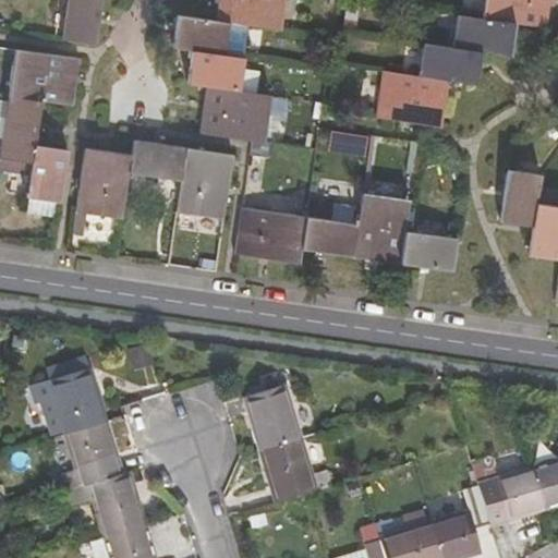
[(67,0),(61,39),(94,45),(99,0),(67,0)]
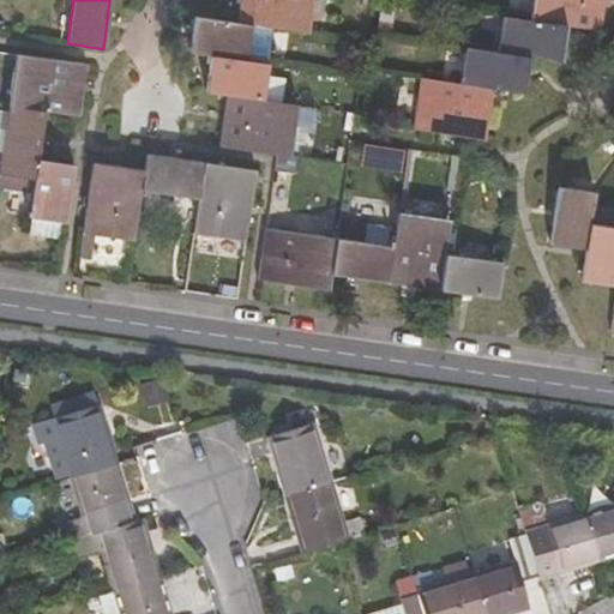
[(263,101),(269,65),(247,60),(253,25),(275,29),(306,34),(309,0),(239,0),(236,23),(196,17),(190,53),(210,55),(205,91),(226,95),(218,146),(275,156),(289,158),(296,106),(263,101)]
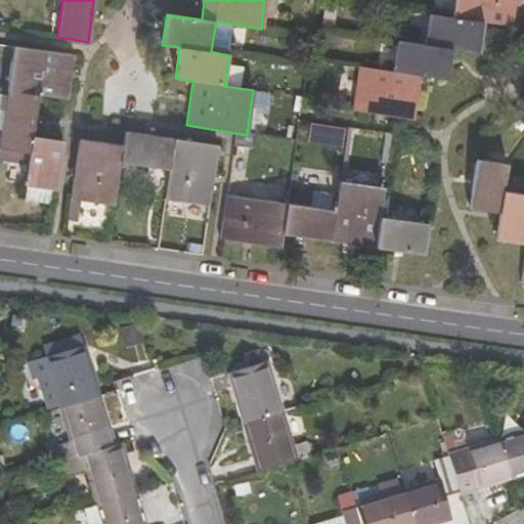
[(453,0),(451,17),(428,13),(424,45),(397,41),(392,72),(359,67),(352,112),(410,120),(418,76),(445,80),(450,49),(478,52),(482,23),(512,27),(515,0),(453,0)]
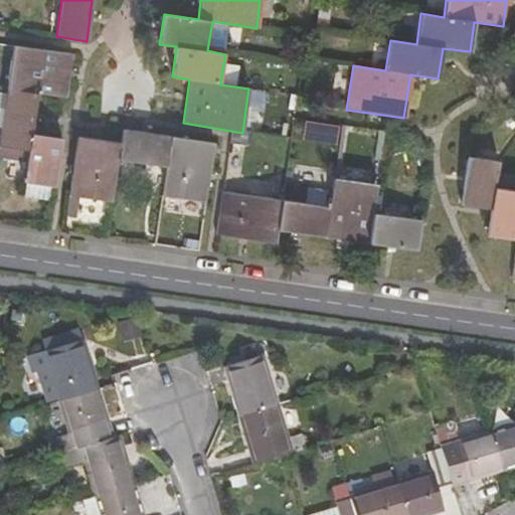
[(225,54),(230,24),(212,21),(207,50),(225,54)]
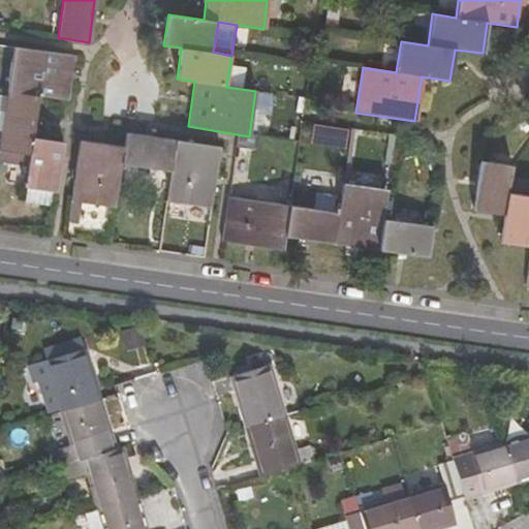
[(6,96),(4,112),(0,136),(0,162),(28,167),(25,187),(28,189),(26,201),(51,206),(53,192),(57,191),(63,143),(33,138),(35,119),(39,96),(69,100),(74,57),(13,48),(7,90),(6,96)]
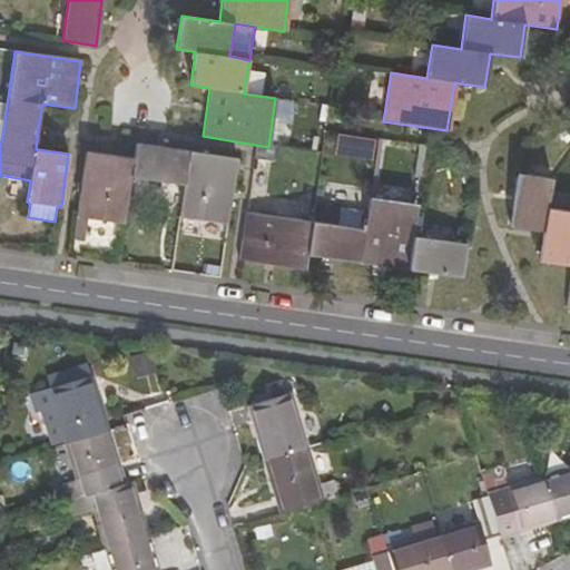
[(294,123),(295,98),(278,97),(276,121),(294,123)]
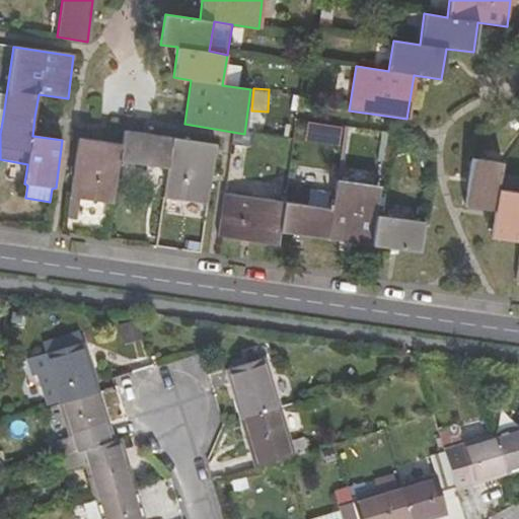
[(124,130),(121,144),(78,138),(66,216),(76,219),(79,199),(113,204),(120,161),(168,168),(164,198),(207,204),(215,144),(172,138),(124,130)]
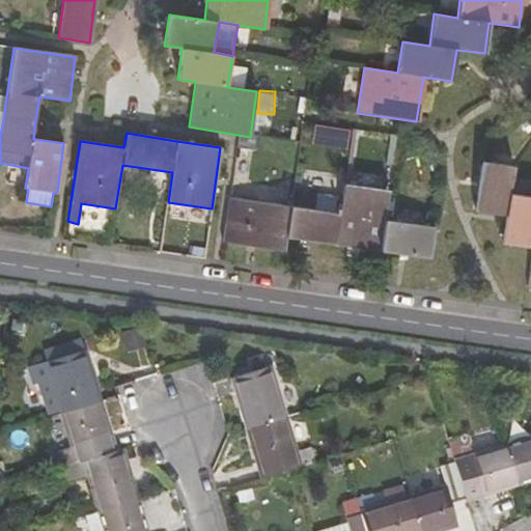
[(530,197),(509,194),(513,166),(482,162),(476,211),(506,216),(503,243),(530,247),(530,262),(528,287),(530,286),(530,197)]
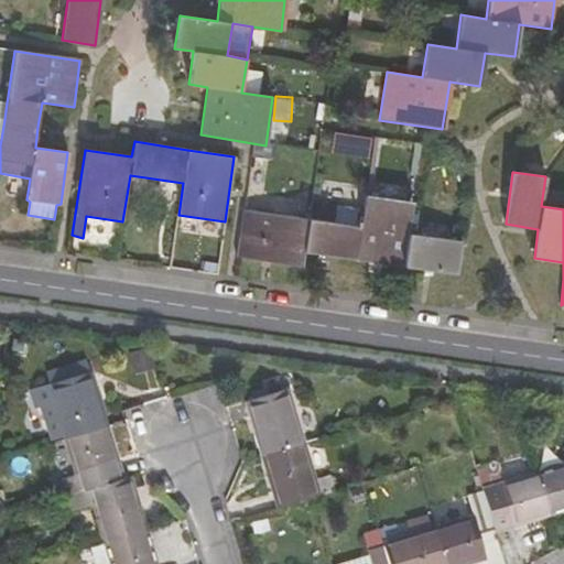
[(332,223),(334,204),(310,201),(306,219),(242,210),(236,258),(300,268),(302,252),(356,260),(403,268),(456,275),(461,242),(408,234),(412,203),(366,196),(364,208),(361,228),(332,223)]
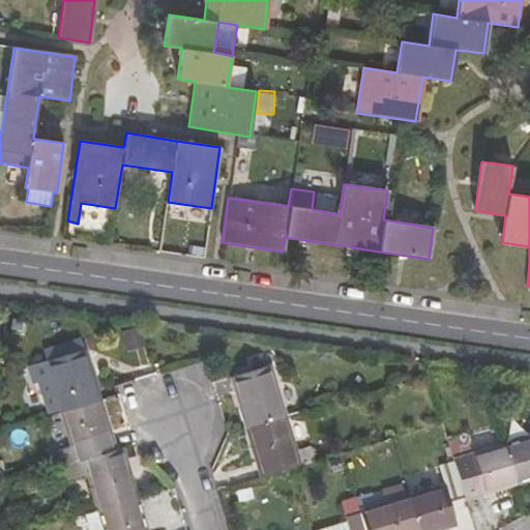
[(342,196),(314,192),(312,209),(340,214),(342,196)]
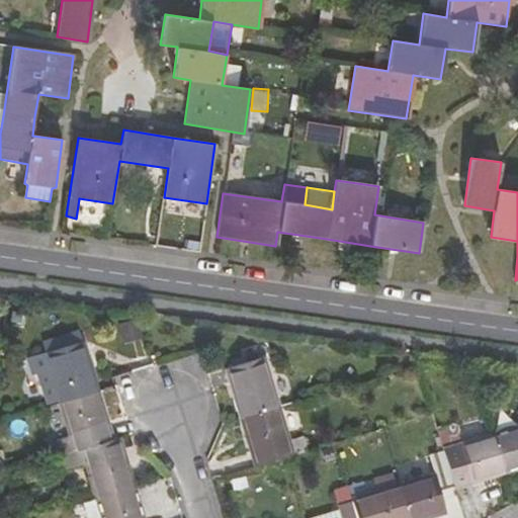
[(140,334),(136,321),(120,325),(125,339),(140,334)]
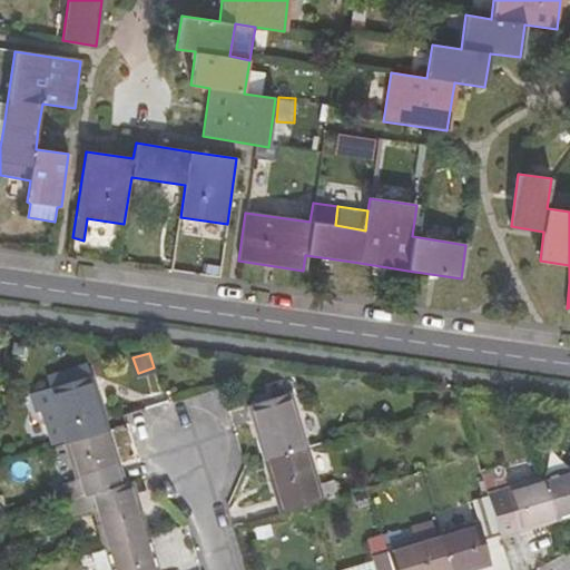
[(47,375),(51,389),(90,376),(86,363),(47,375)]
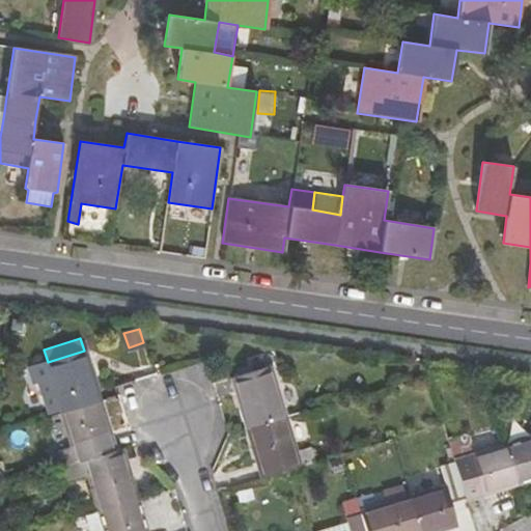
[(84,351),(48,362),(61,409),(99,398),(84,351)]
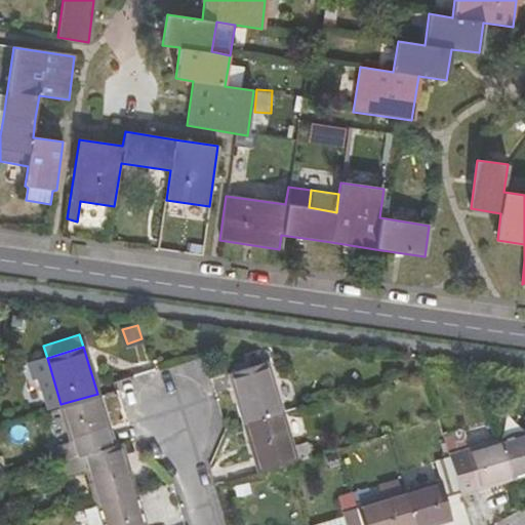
[(36,378),(45,409),(61,404),(47,358),(26,363),(31,379),(36,378)]
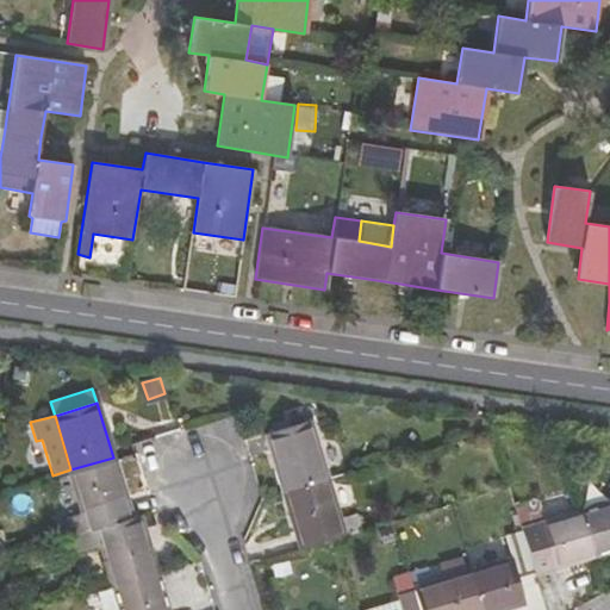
[(267,434),(284,490),(325,477),(309,422),(267,434)]
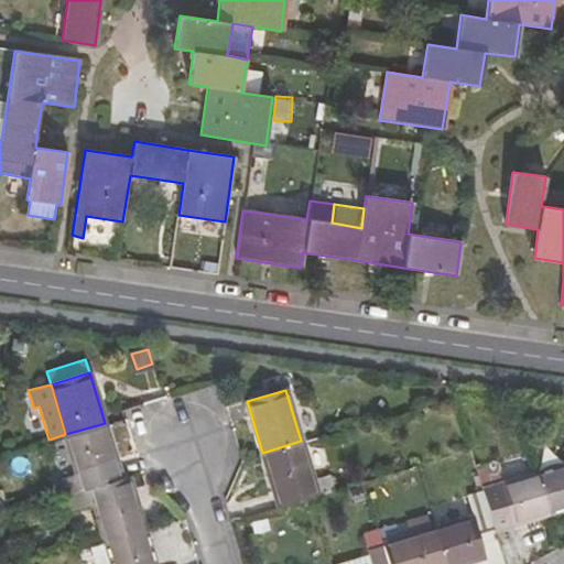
[(55,480),(60,494),(65,491),(120,475),(105,423),(65,434),(77,474),(55,480)]
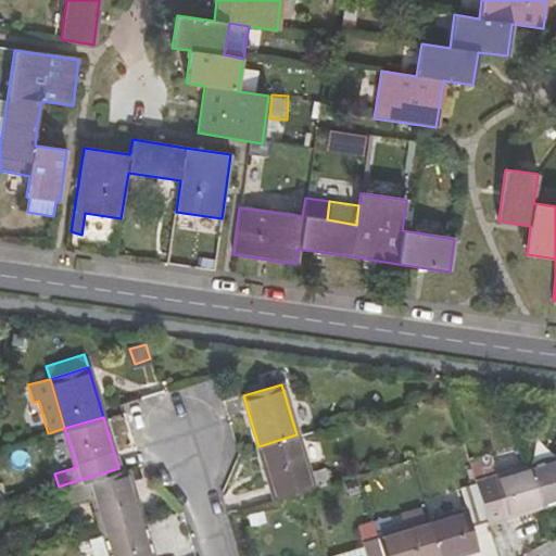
[(308,472),(297,434),(258,446),(269,481),(272,487),(275,500),(306,491),(330,483),(325,468),(308,472)]
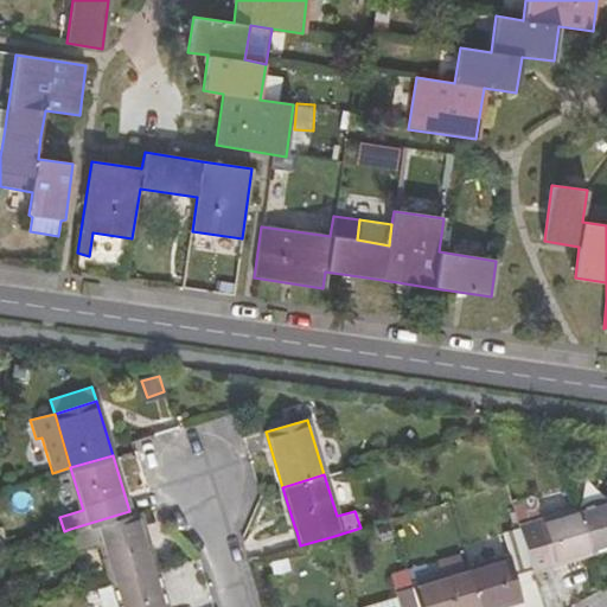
[(550,567),(592,554),(579,511),(541,522),(532,496),(511,502),(518,529),(531,570),(547,566),(550,567)]
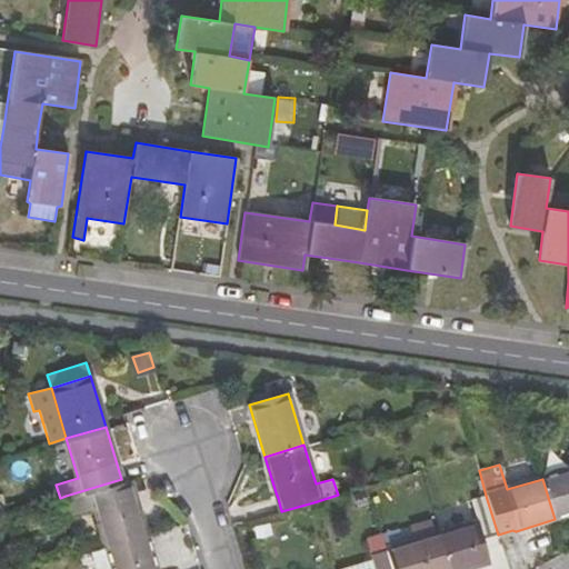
[(568,470),(542,479),(555,519),(568,513),(568,470)]
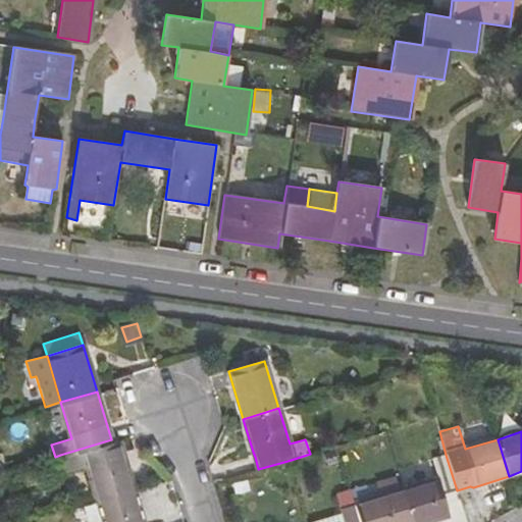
[(118,437),(111,439),(116,457),(123,455),(118,437)]
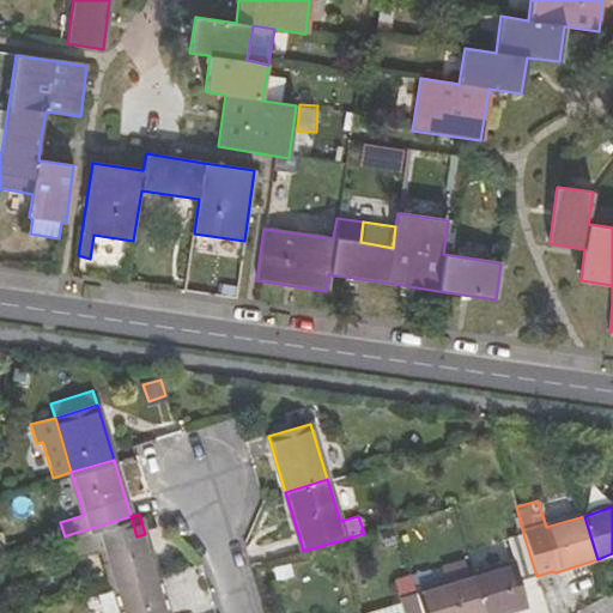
[(102,546),(113,584),(157,572),(145,534),(137,536),(131,516),(71,534),(77,553),(102,546)]
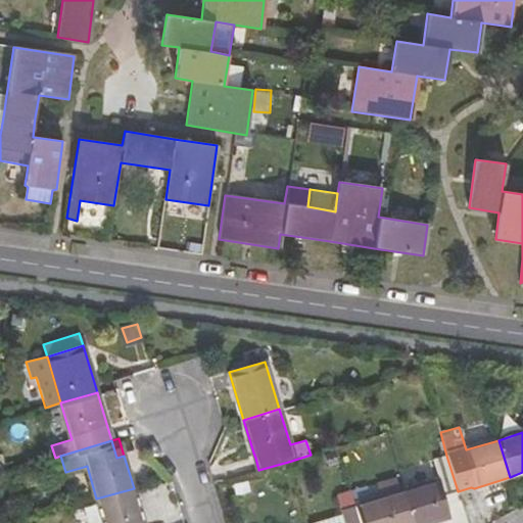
[(438,479),(403,489),(414,522),(430,522),(450,517),(443,496),(458,491),(446,456),(433,460),(438,479)]
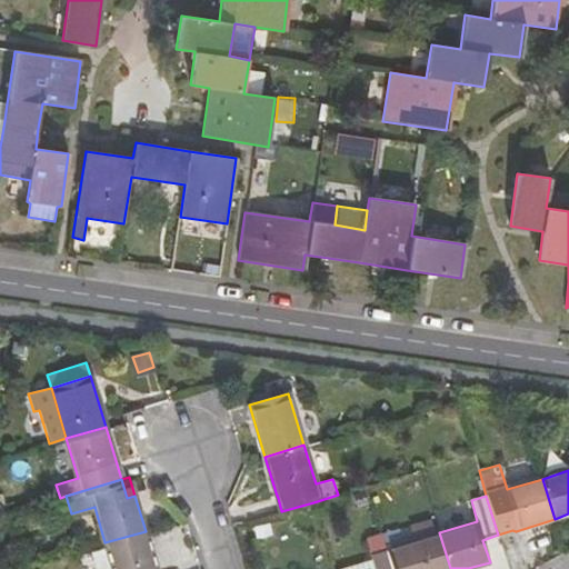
[(399,530),(381,536),(391,568),(450,568),(439,532),(403,542),(399,530)]
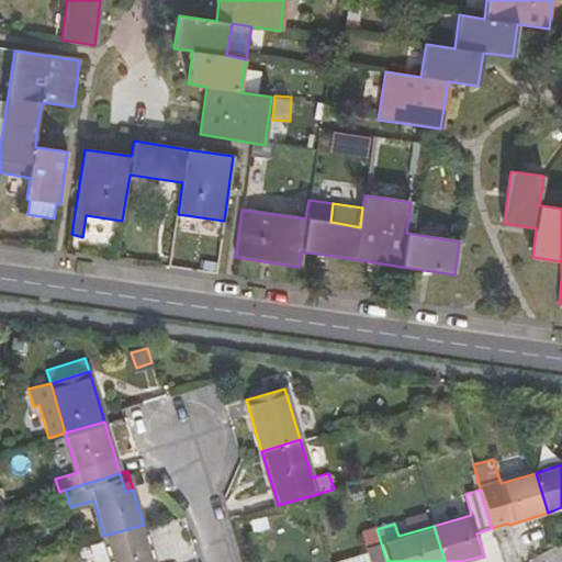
[(111,561),(155,561),(144,525),(103,536),(104,540),(111,561)]
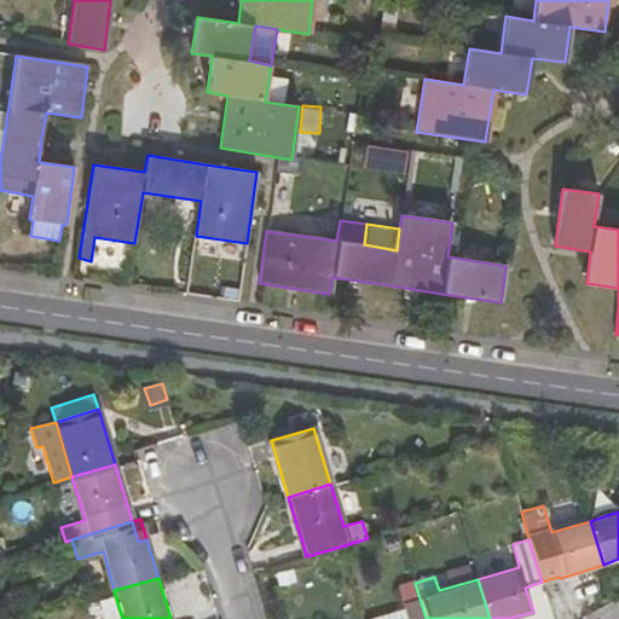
[(408,618),(426,618),(415,583),(398,588),(405,609),(408,618)]
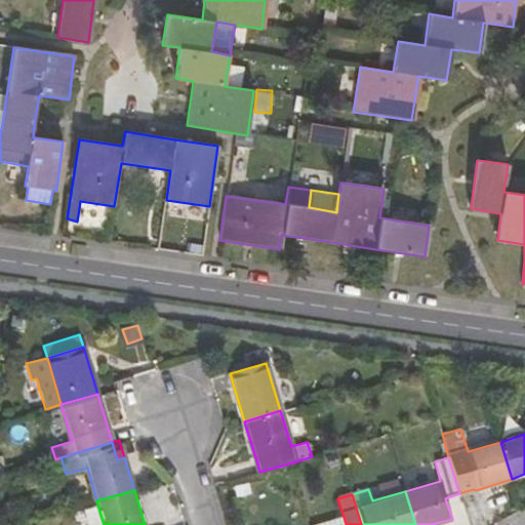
[(84,509),(88,524),(104,524),(97,505),(84,509)]
